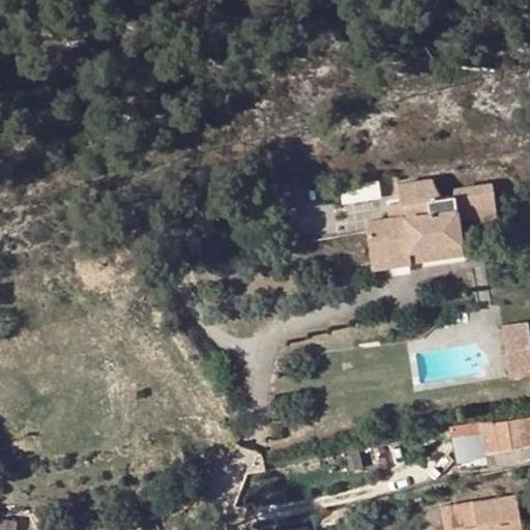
[(378,180),(340,185),(343,204),(381,199),(378,180)]
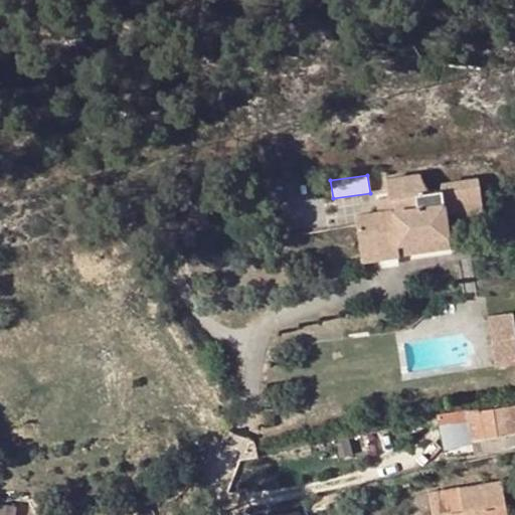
[(384,187),(385,203),(388,203),(389,216),(376,217),(368,219),(369,225),(352,227),(356,263),(371,262),(394,260),(394,265),(440,260),(440,263),(483,259),(482,250),(445,254),(442,219),(457,218),(480,215),(477,189),(438,192),(438,197),(427,198),(418,184),(384,187)]
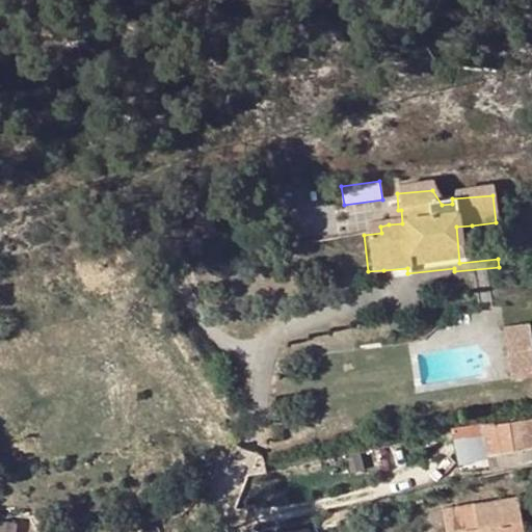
[(401,210),(398,210),(389,211),(389,224),(402,223),(401,210)]
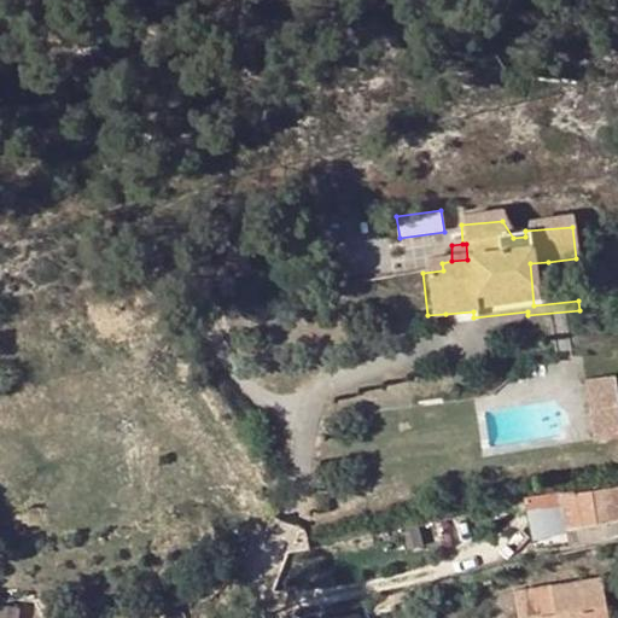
[(577,267),(576,258),(548,262),(548,269),(577,267)]
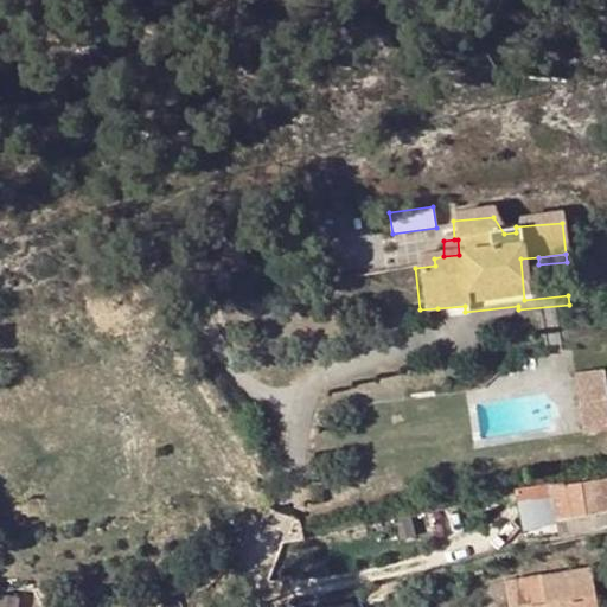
[(435,266),(434,259),(415,259),(415,268),(435,266)]
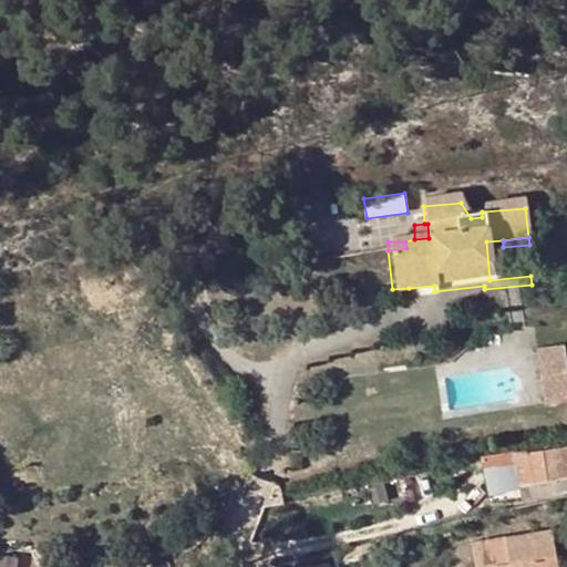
[(434,286),(409,288),(411,296),(434,291),(434,286)]
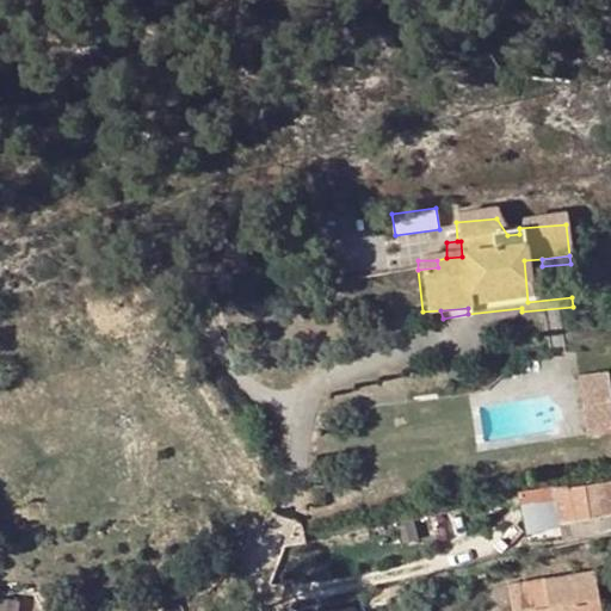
[(578,374),(587,433),(610,429),(610,382),(609,369),(578,374)]
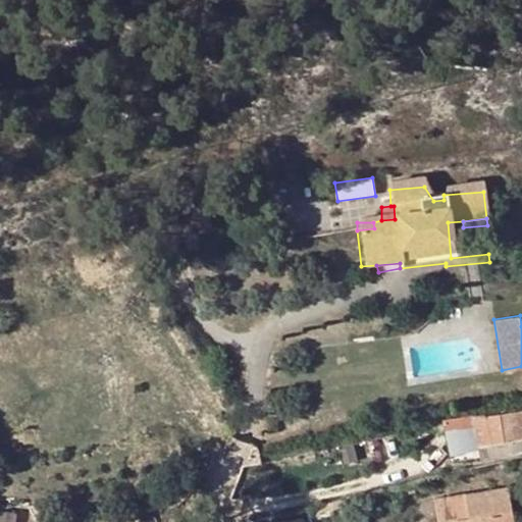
[(521,424),(520,415),(474,422),(478,444),(521,436),(521,424)]
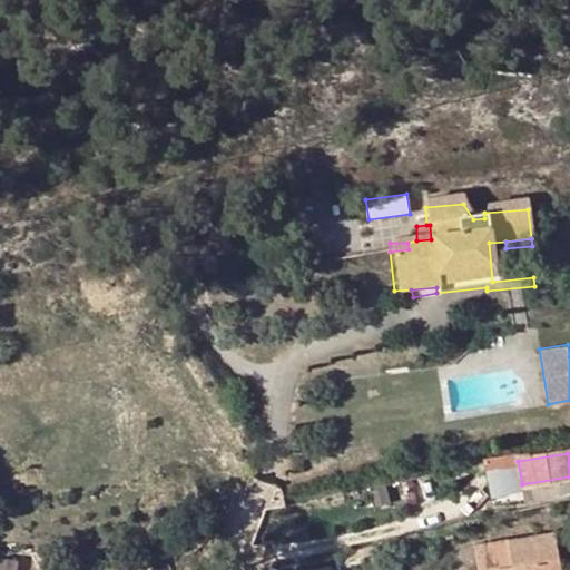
[(512,455),(483,461),(485,473),(514,469),(512,455)]
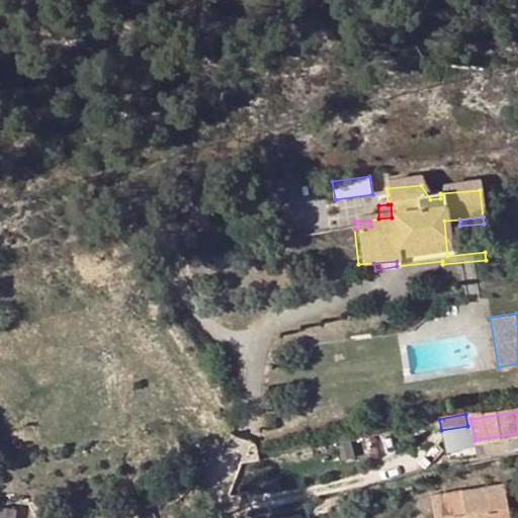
[(441,430),(446,453),(476,449),(475,440),(471,425),(467,426),(441,430)]
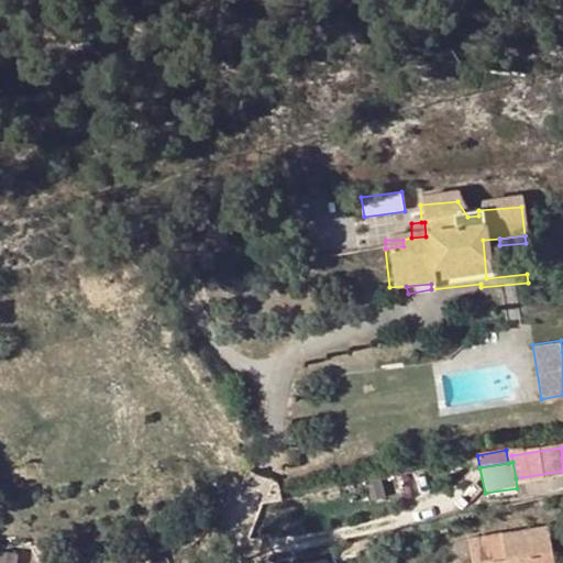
[(468,539),(473,562),(481,562),(479,562),(554,562),(548,526),(468,539)]
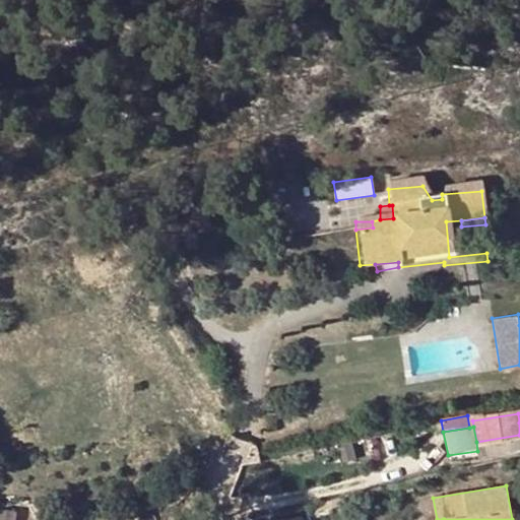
[(309,504),(311,513),(342,506),(339,497),(309,504)]
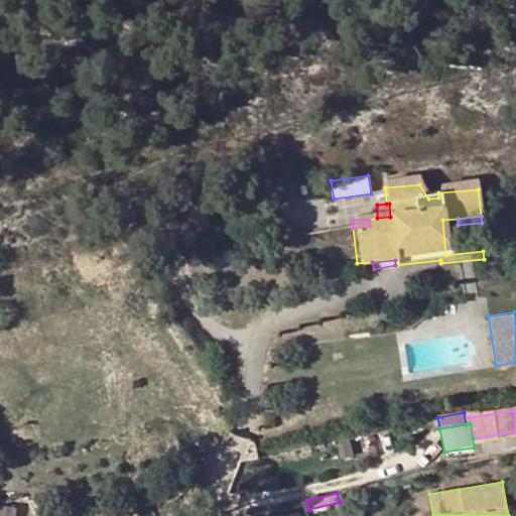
[(30,515),(27,496),(0,501),(0,515),(30,515)]
